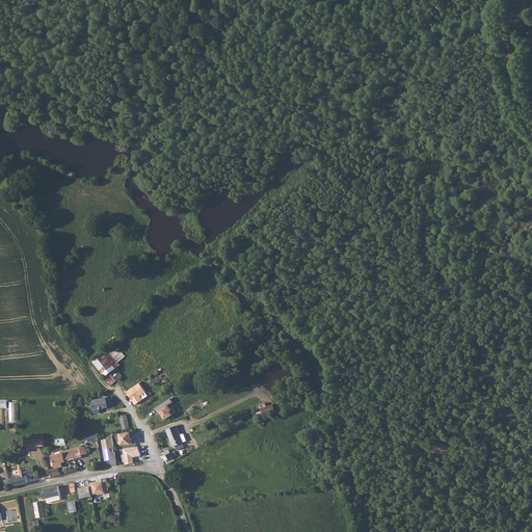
[(106,376),(104,378),(110,386),(116,379),(110,372),(106,376)]
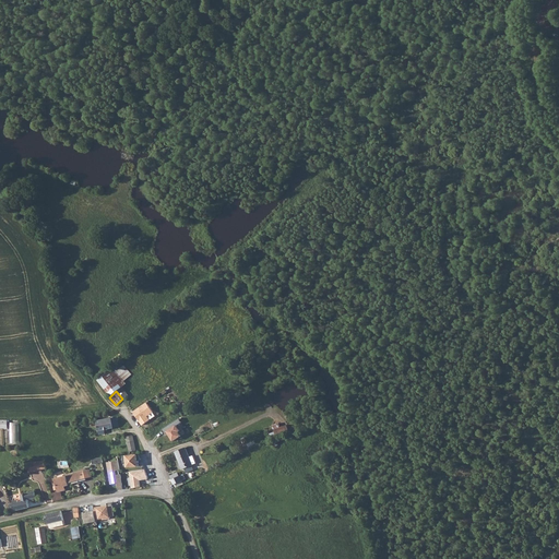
[(132,413),(141,426),(155,416),(145,403),(132,413)]
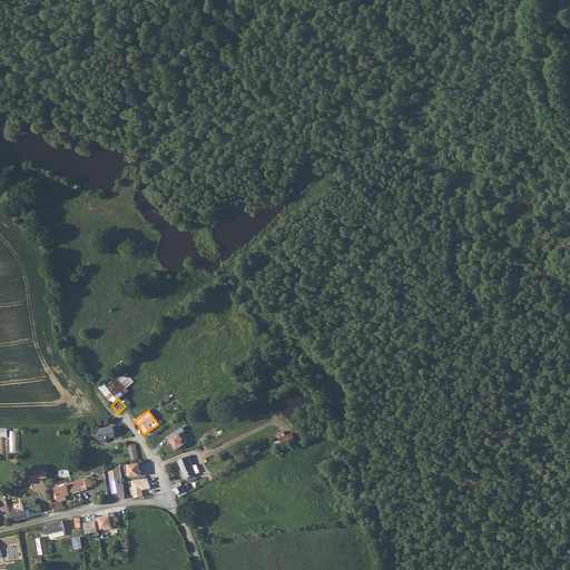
[(118,425),(99,429),(101,439),(107,438),(121,434),(118,425)]
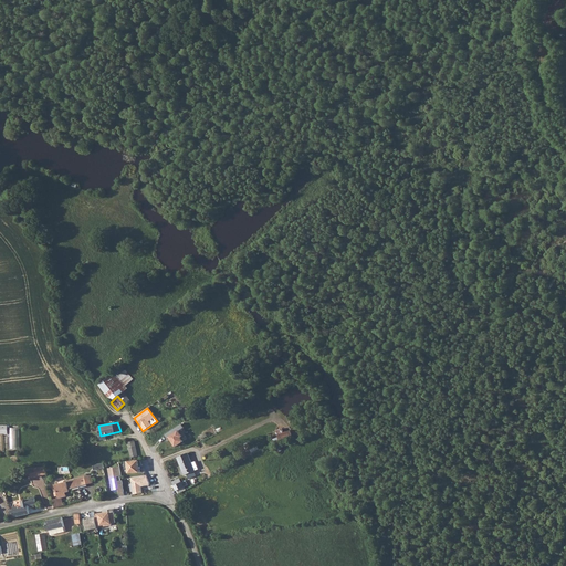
[(0,425),(0,433),(9,433),(9,425),(0,425)]
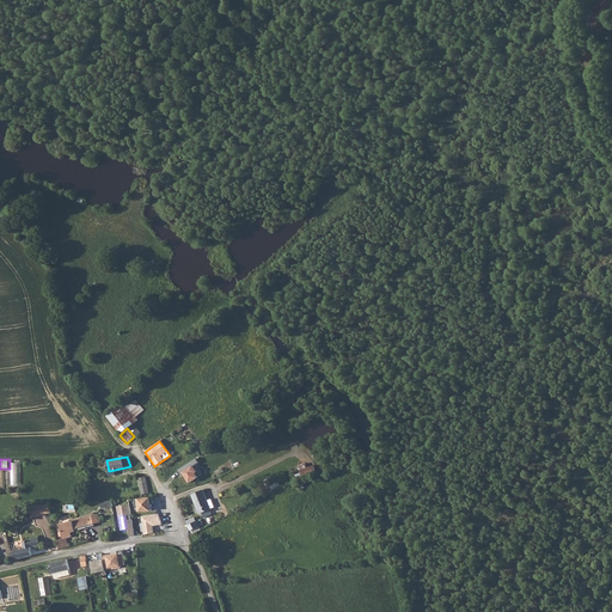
[(20,485),(22,463),(12,463),(11,484),(20,485)]
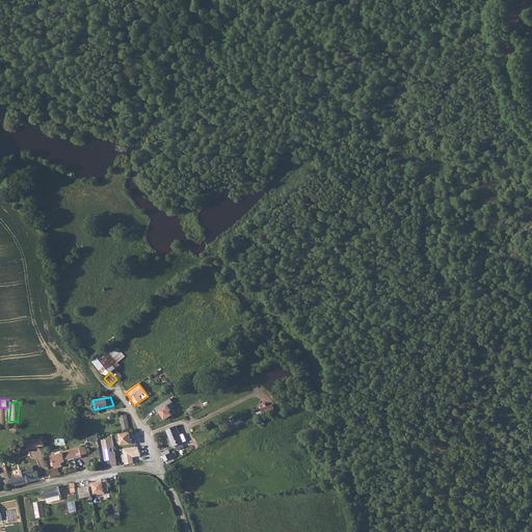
[(173,410),(161,416),(164,423),(176,419),(173,410)]
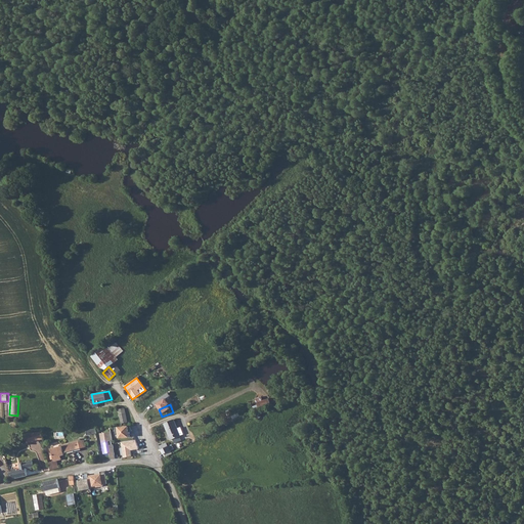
[(126,426),(126,423),(128,422),(125,407),(119,409),(122,427),(126,426)]
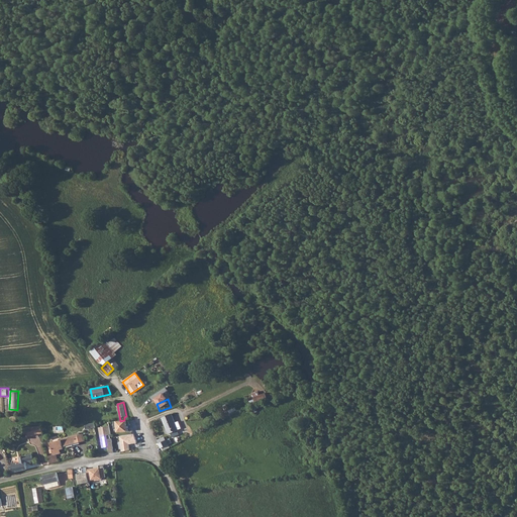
[(179,430),(176,423),(172,414),(163,418),(169,434),(179,430)]
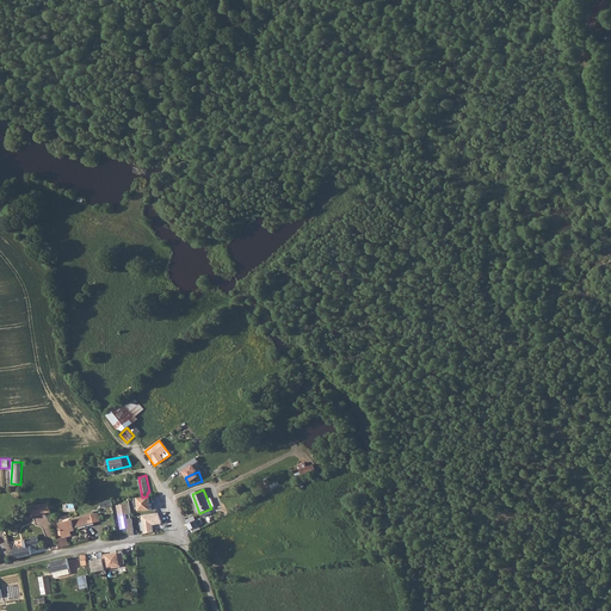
[(142,498),(133,498),(133,505),(136,505),(136,511),(148,510),(147,497),(142,498)]
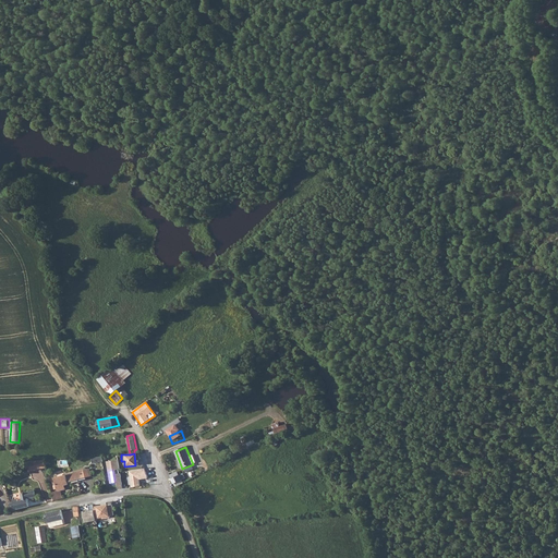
[(94,470),(104,469),(102,457),(93,457),(94,470)]
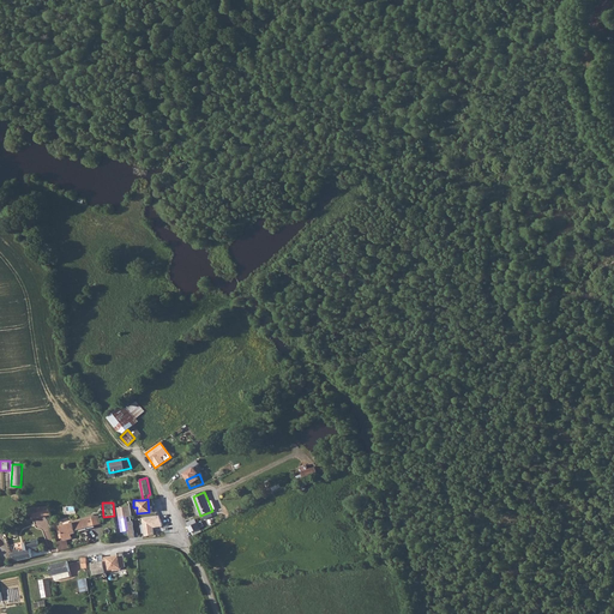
[(131,516),(130,505),(115,507),(120,534),(126,533),(127,539),(134,537),(132,522),(126,523),(125,517),(131,516)]
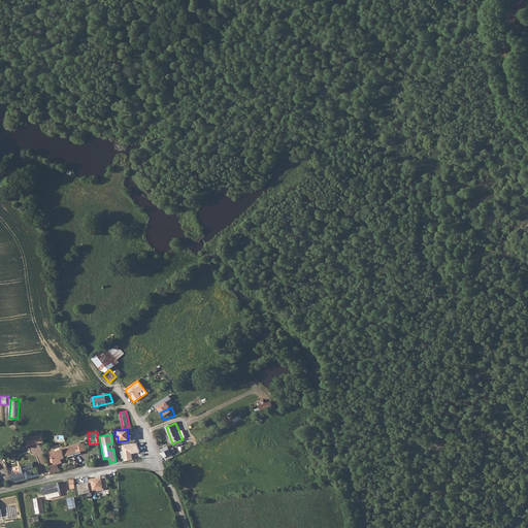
[(41,435),(32,435),(34,444),(43,442),(41,435)]
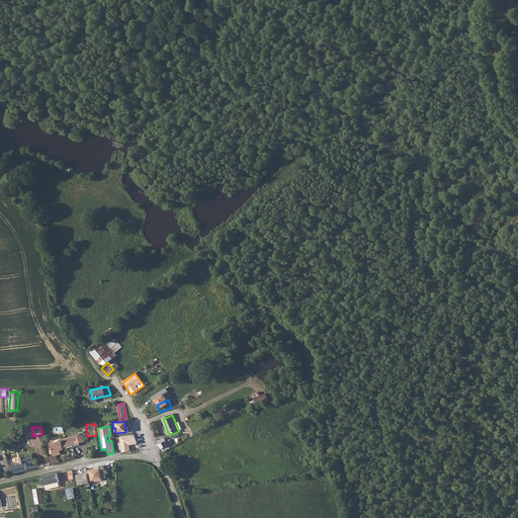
[(137,444),(135,434),(119,437),(121,452),(130,450),(128,445),(137,444)]
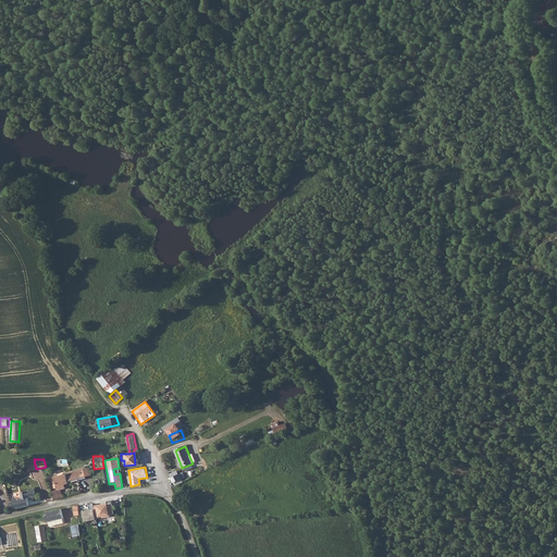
[(52,492),(54,499),(63,497),(61,490),(65,487),(64,484),(69,483),(69,481),(79,479),(77,473),(79,473),(78,471),(54,477),(58,490),(52,492)]
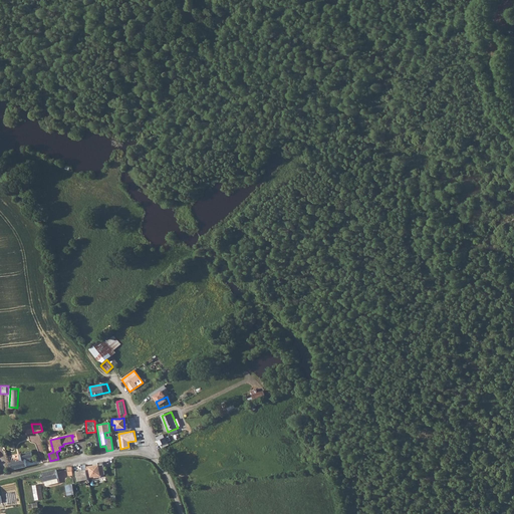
[(165,438),(158,442),(162,449),(164,448),(165,447),(163,445),(168,442),(166,438),(165,438)]
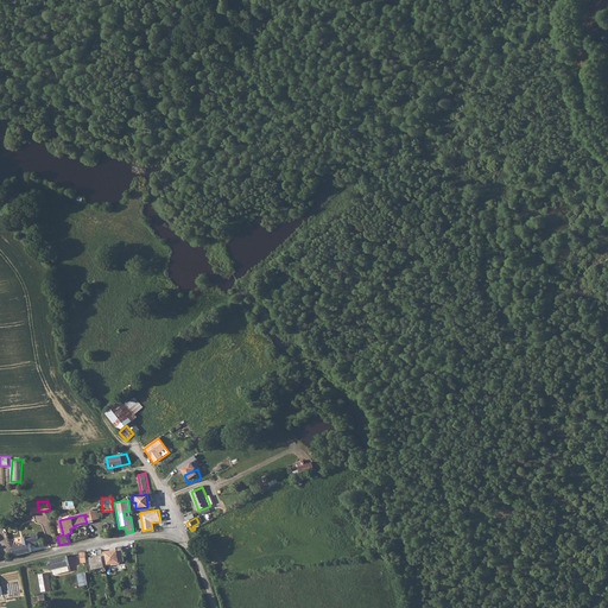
[(13,556),(17,556),(32,552),(31,544),(31,543),(39,542),(38,534),(23,538),(25,545),(20,546),(19,544),(14,545),(14,548),(12,548),(13,556)]
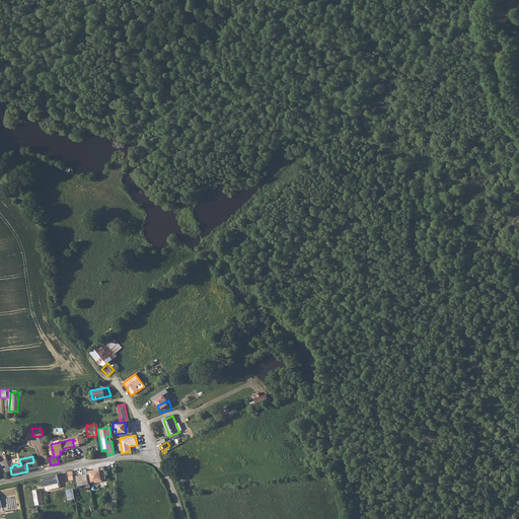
[(98,470),(73,470),(74,479),(95,479),(95,474),(98,474),(98,470)]
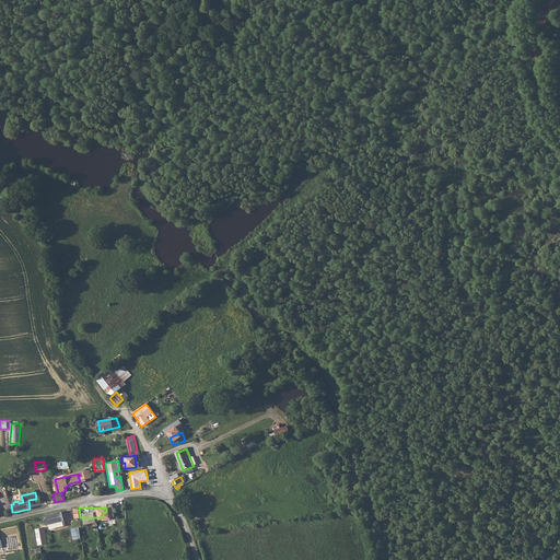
[(61,511),(45,515),(47,524),(49,524),(65,521),(61,511)]
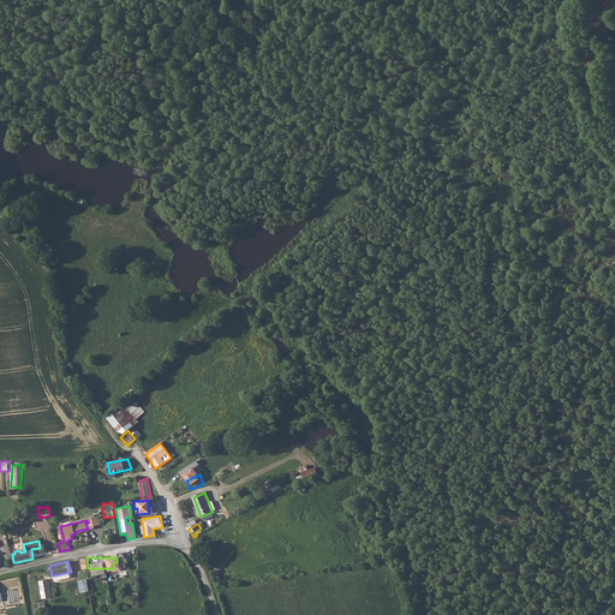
[(40,580),(43,598),(53,597),(49,579),(40,580)]
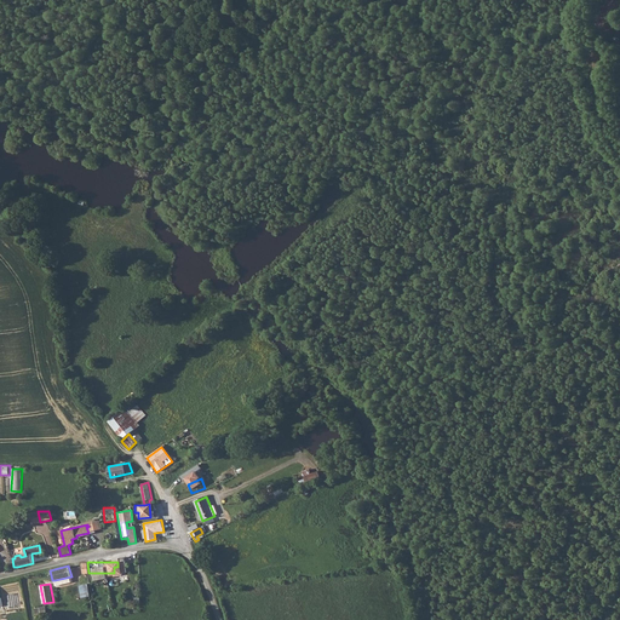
[(81,593),(91,592),(89,584),(80,585),(81,593)]
